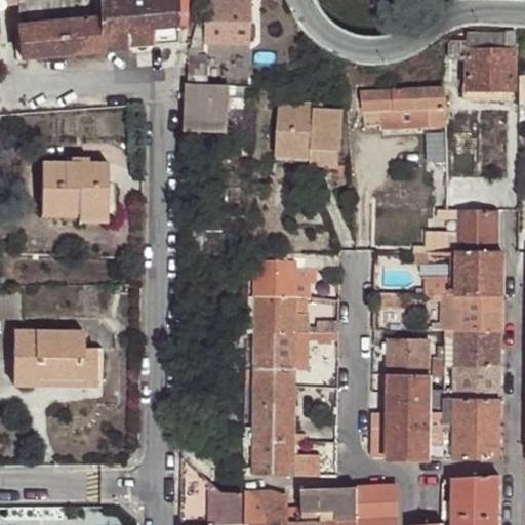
[(178,0),(15,0),(22,56),(177,42),(178,0)]
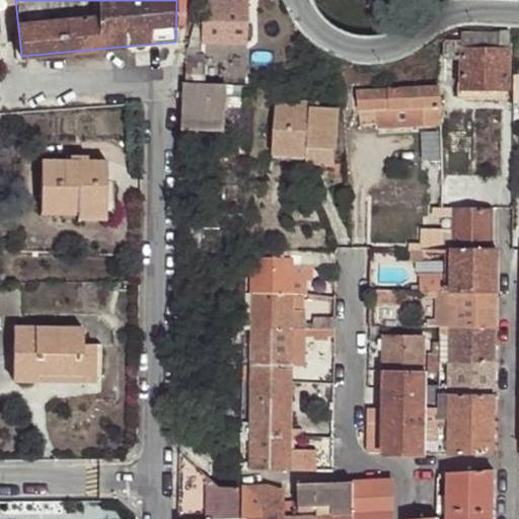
[(213,0),(204,0),(192,43),(247,43),(247,2),(213,0)]
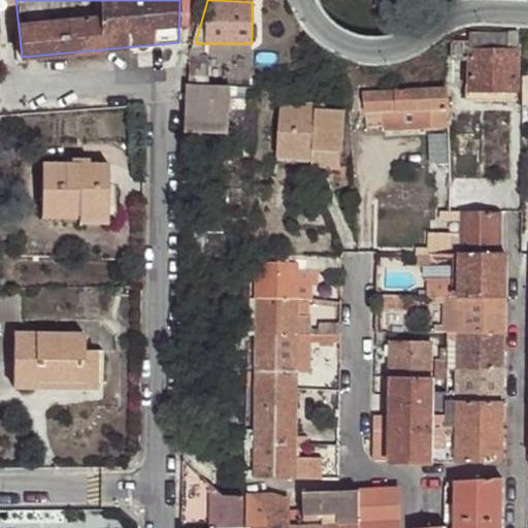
[(472,40),(470,40),(454,40),(452,43),(452,60),(471,60),(471,71),(471,89),(502,89),(502,99),(518,99),(518,31),(509,31),(509,33),(509,47),(472,47),(472,40)]
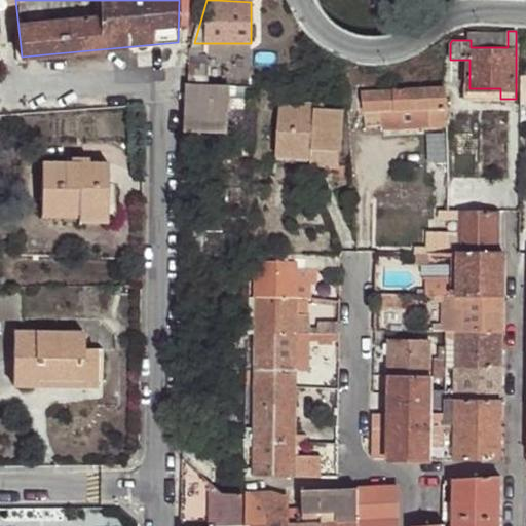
[(470,32),(468,40),(471,40),(471,47),(508,47),(508,33),(470,32)]
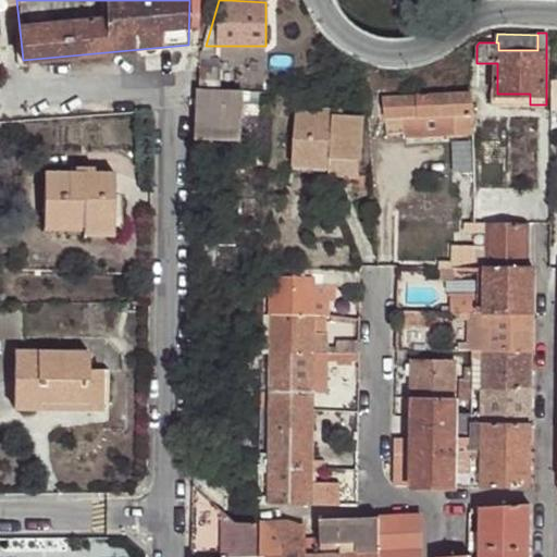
[(202,70),(221,71),(222,60),(202,60),(202,70)]
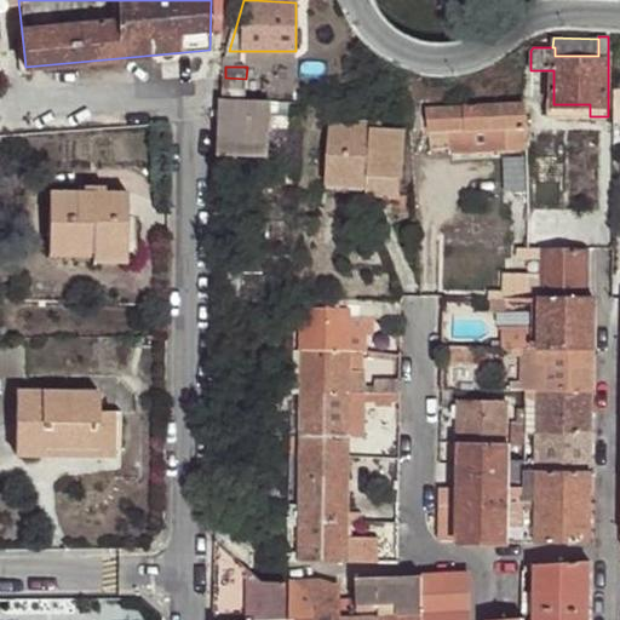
[(286,89),(297,89),(297,69),(287,69),(286,89)]
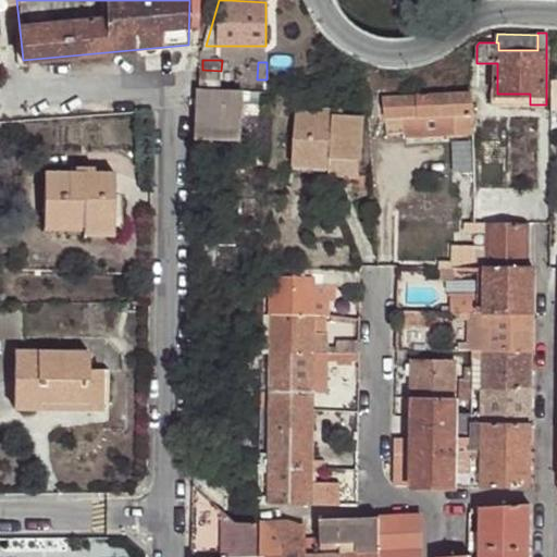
[(244,107),(245,91),(221,91),(222,71),(221,71),(202,70),(200,131),(240,132),(240,122),(240,107),(244,107)]
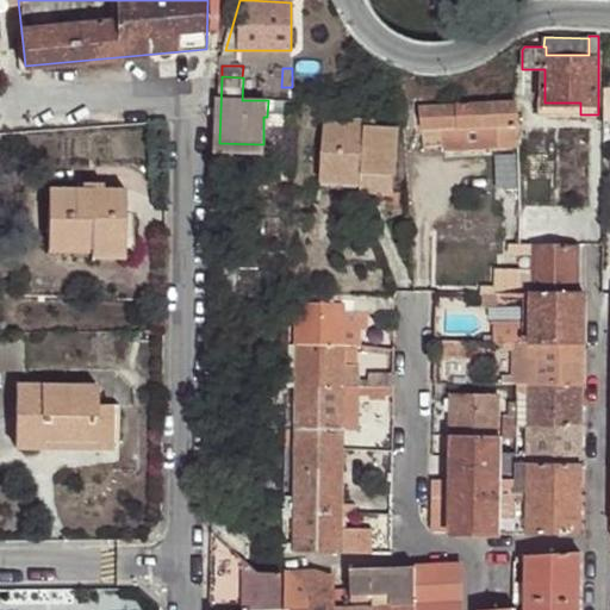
[(539,114),(580,114),(580,103),(545,103),(545,82),(539,82),(539,114)]
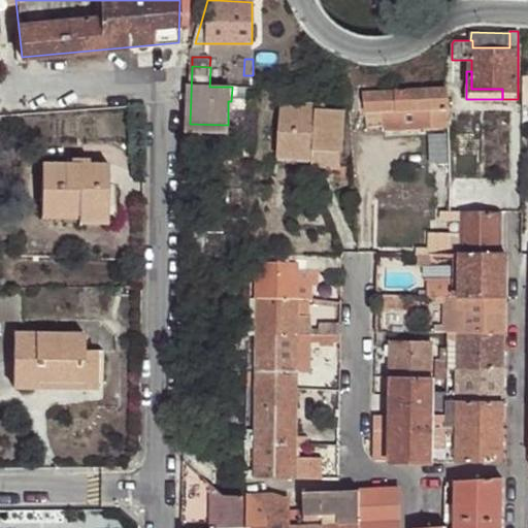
[(448,107),(447,81),(350,86),(352,111),(360,111),(360,116),(370,116),(371,120),(384,119),(384,110),(423,108),(424,130),(448,128),(448,107)]
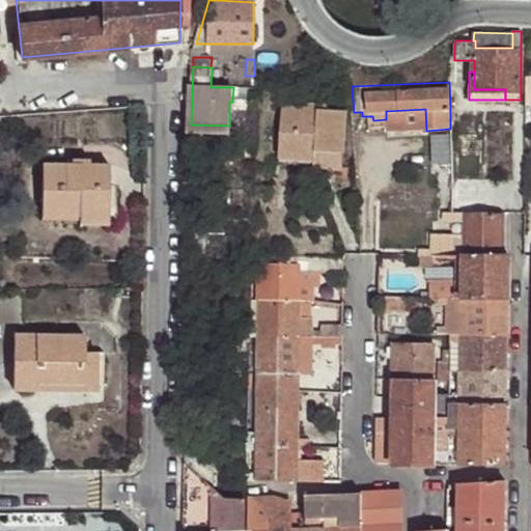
[(248,116),(249,88),(233,87),(232,102),(229,102),(229,116),(248,116)]
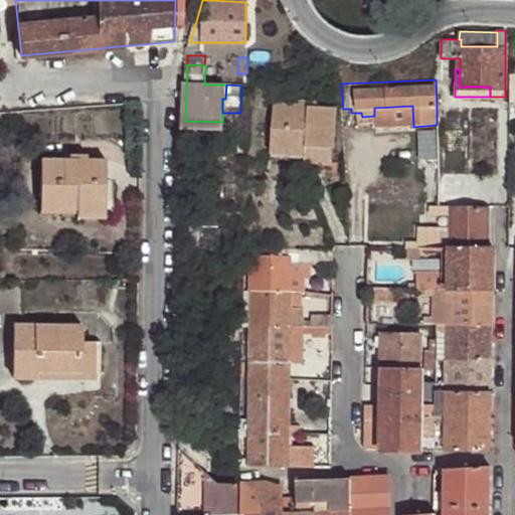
[(274,102),(270,158),(333,163),(337,106),(274,102)]
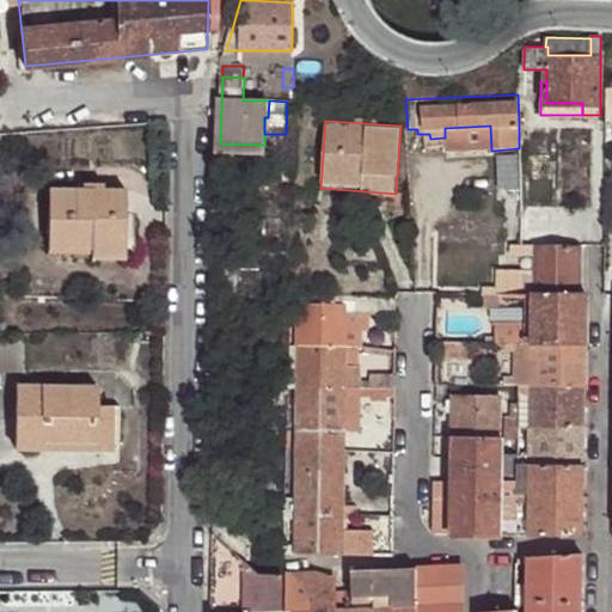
[(490,126),(445,128),(445,138),(446,152),(491,151),(490,126)]
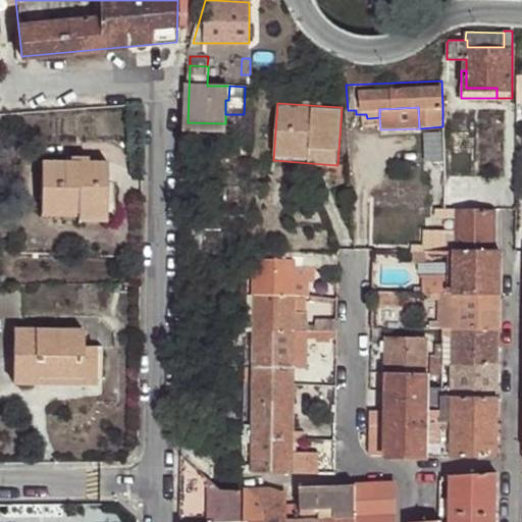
[(447,163),(447,132),(433,132),(433,164),(447,163)]
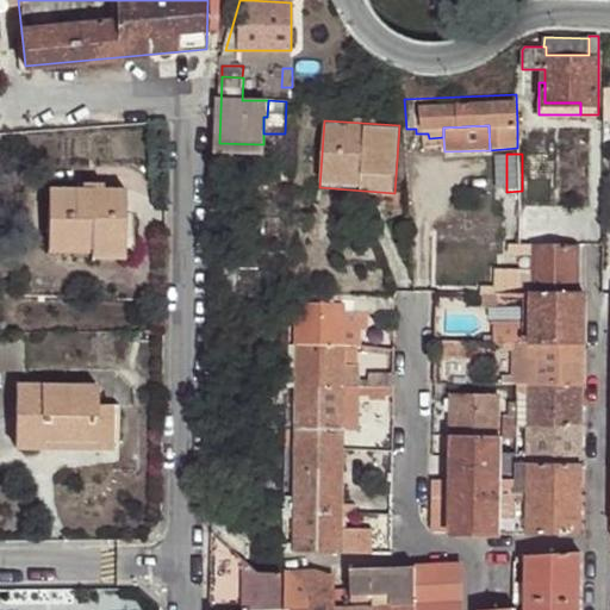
[(51,250),(128,251),(128,193),(107,192),(107,186),(87,186),(87,192),(54,192),(51,250)]
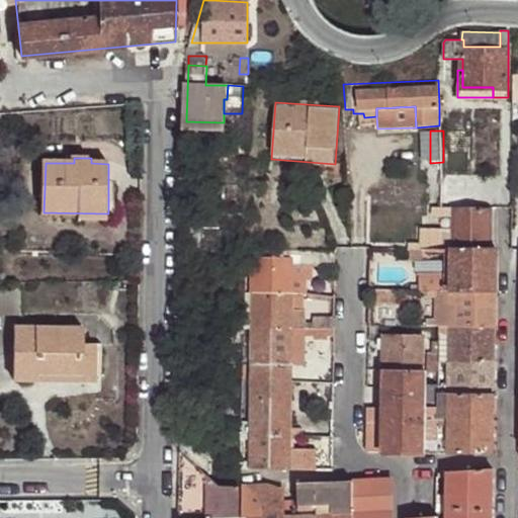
[(443,202),(443,182),(432,182),(431,202),(443,202)]
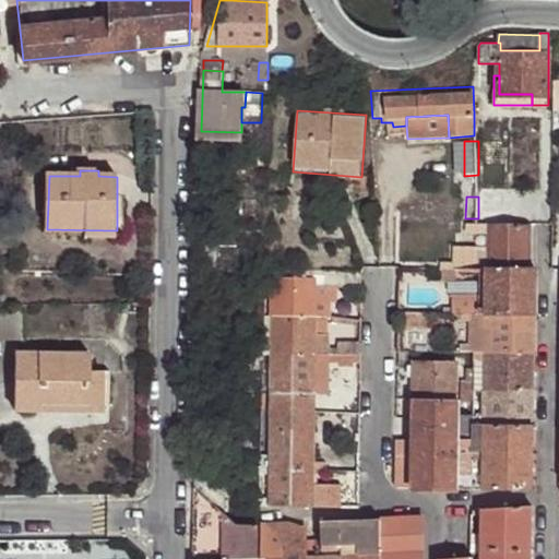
[(484,253),(478,253),(478,268),(531,268),(531,266),(531,224),(490,224),(490,261),(484,260),(484,253)]
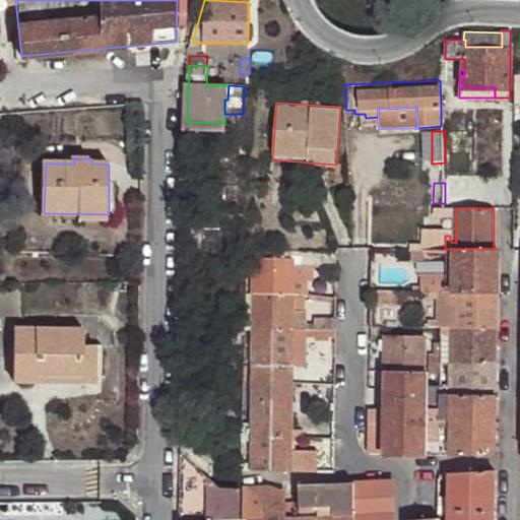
[(494,249),(445,249),(425,249),(425,260),(431,260),(431,255),(455,255),(455,285),(428,285),(428,286),(423,285),(423,291),(438,293),(443,293),(454,293),(498,291),(499,248),(494,248),(494,249)]
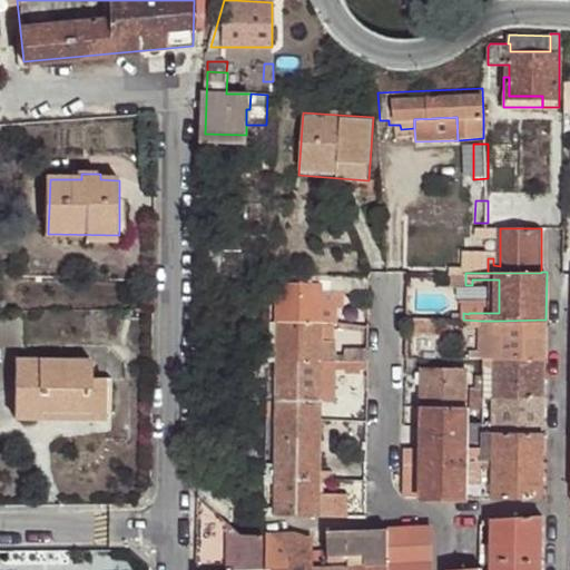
[(282,283),(281,322),(337,323),(337,306),(337,285),(346,285),(346,287),(359,288),(357,292),(370,292),(370,276),(323,275),(323,283),(282,283)]
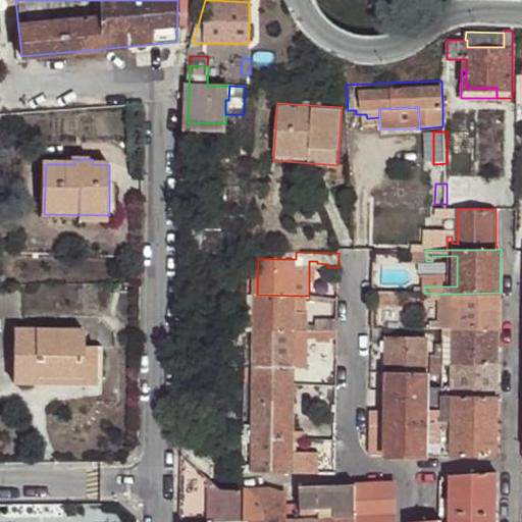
[(397,305),(397,293),(379,292),(378,305),(397,305)]
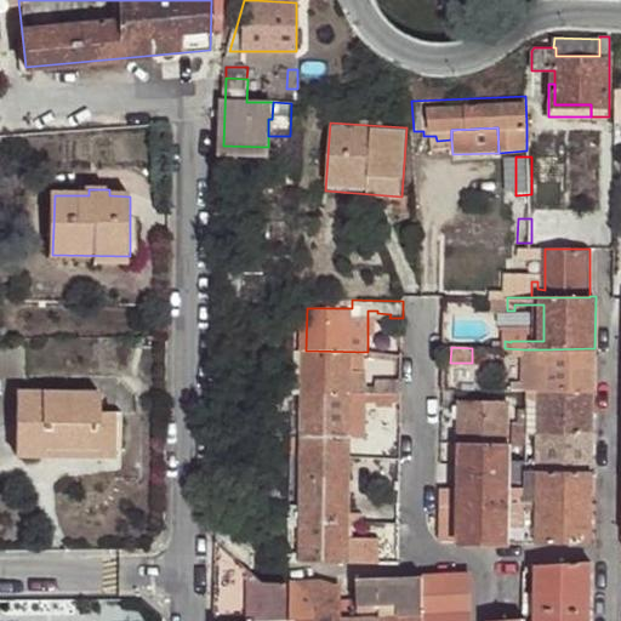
[(594,391),(594,348),(542,349),(529,349),(523,349),(523,391),(529,391),(540,391),(594,391)]
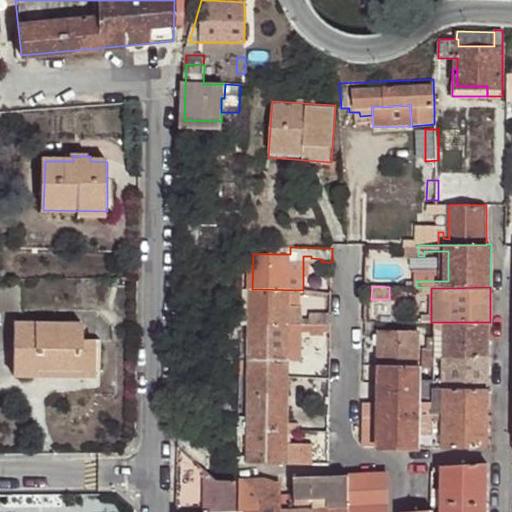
[(252,289),(244,289),(243,323),(252,324),(252,289)]
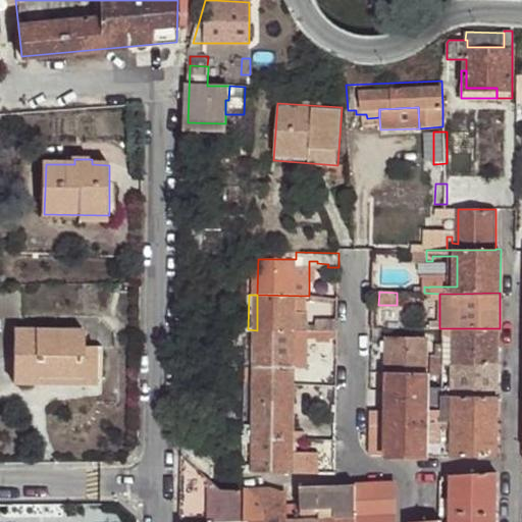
[(257,295),(257,330),(308,330),(308,326),(308,325),(295,324),(295,311),(296,301),(308,302),(309,296),(257,295)]
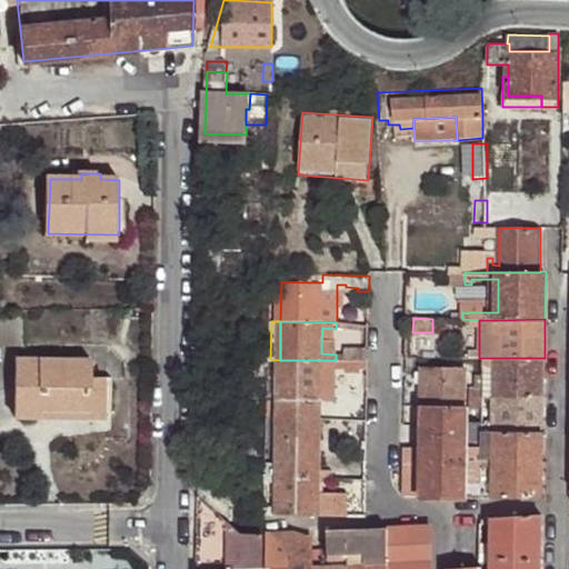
[(336,340),(321,339),(321,353),(336,355),(336,340)]
